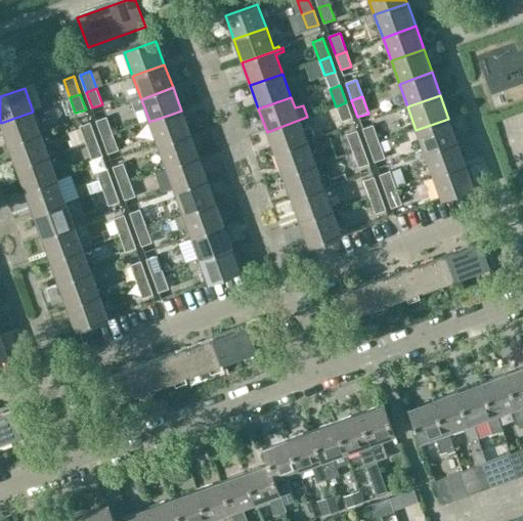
[(352,119),(346,102),(336,106),(342,122),(352,119)]
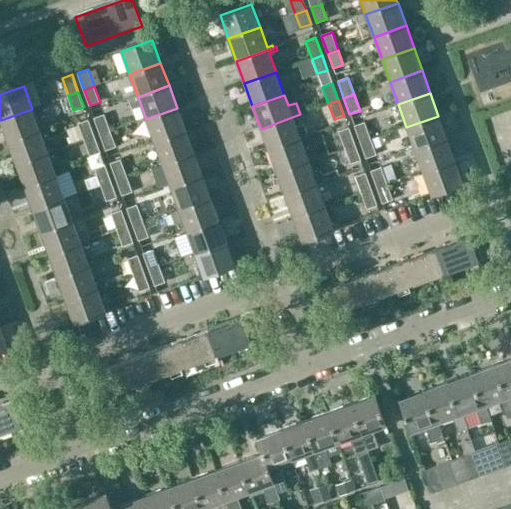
[(177,108),(146,119),(154,142),(185,131),(177,108)]
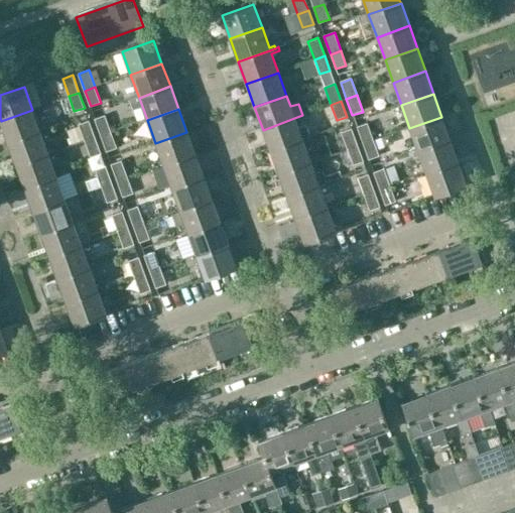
[(1,121),(9,144),(40,133),(32,110),(1,121)]
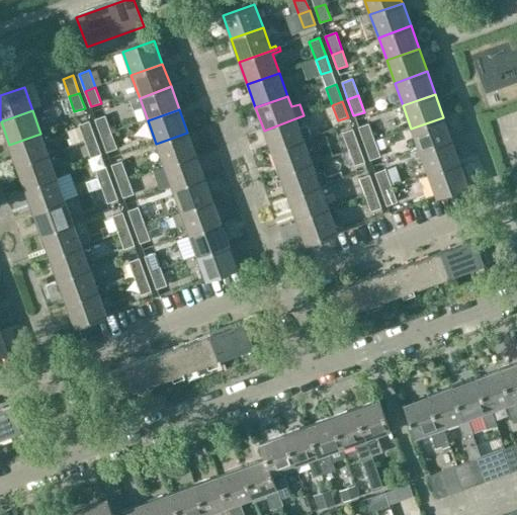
[(95,120),(101,138),(112,134),(106,116),(95,120)]
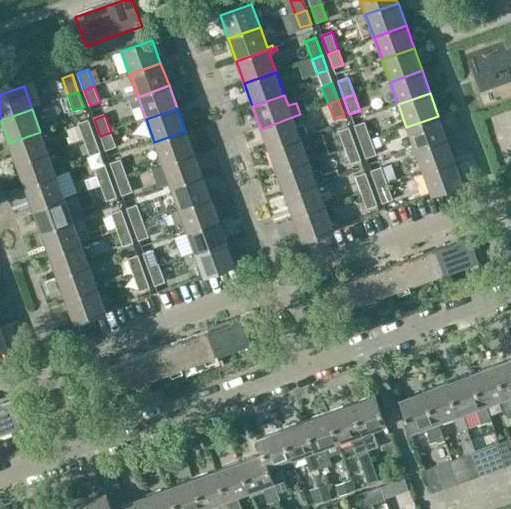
[(438,116),(406,127),(414,150),(446,138),(438,116)]
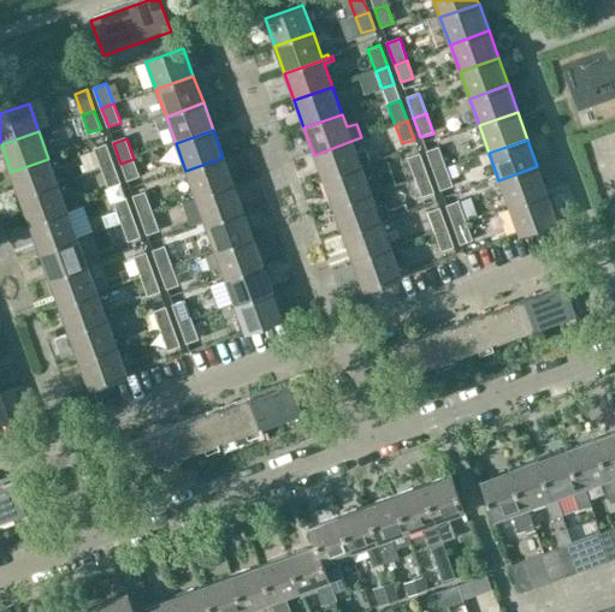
[(356,154),(352,141),(314,155),(324,182),(361,168),(371,165),(366,150),(356,154)]
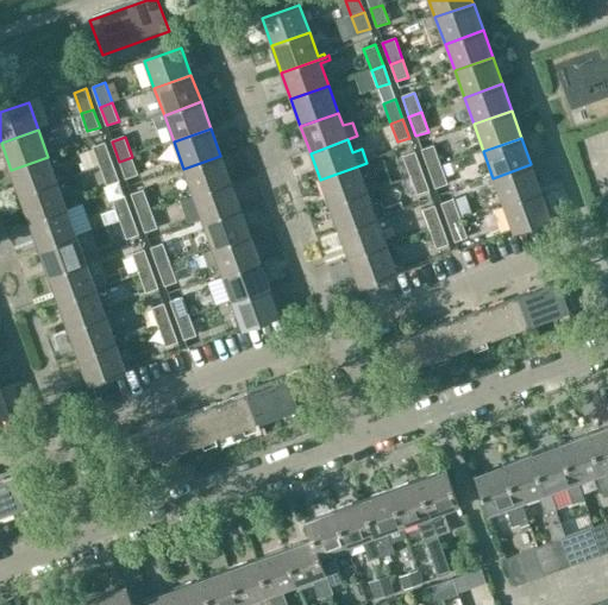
[(93,147),(101,169),(113,164),(105,144),(93,147)]
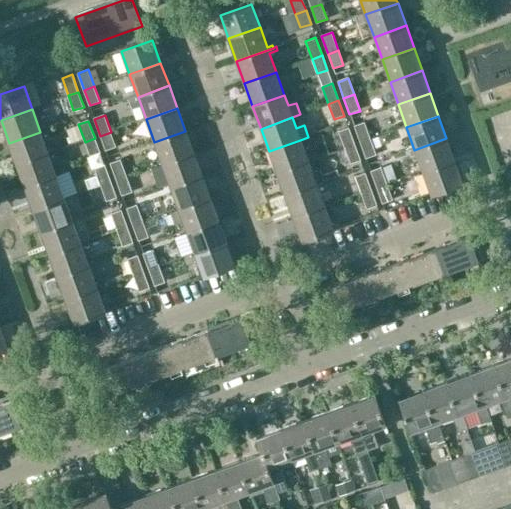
[(354,128),(360,145),(370,141),(365,124),(354,128)]
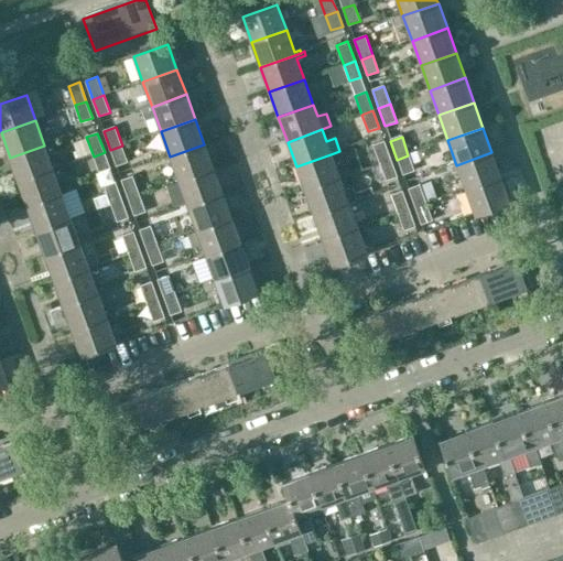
[(374,147),(380,165),(391,162),(385,143),(374,147)]
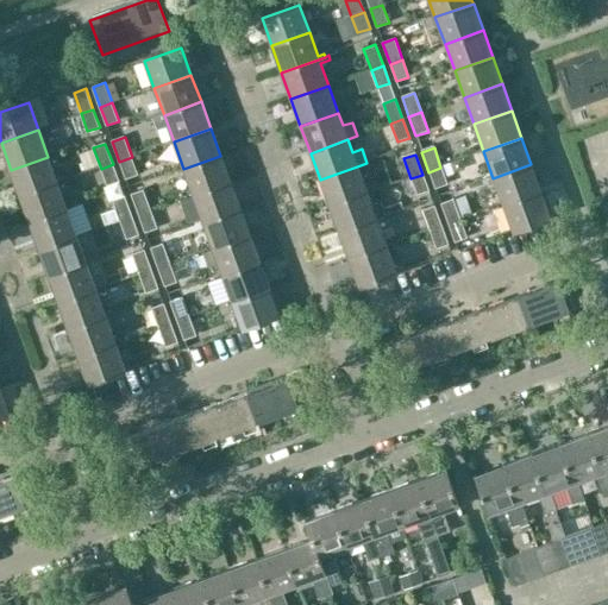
[(230,182),(220,156),(183,169),(193,195),(230,182)]
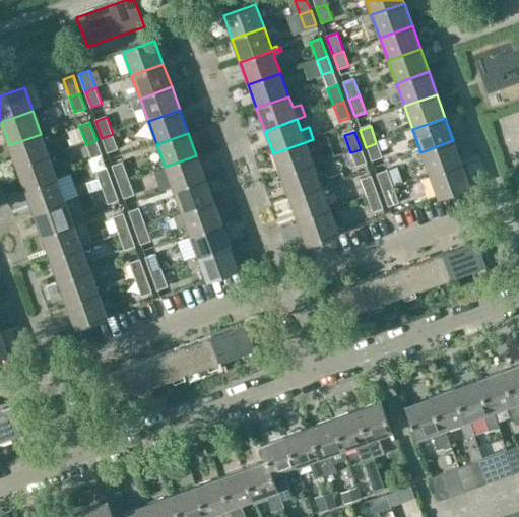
[(9,145),(17,169),(49,156),(41,134),(9,145)]
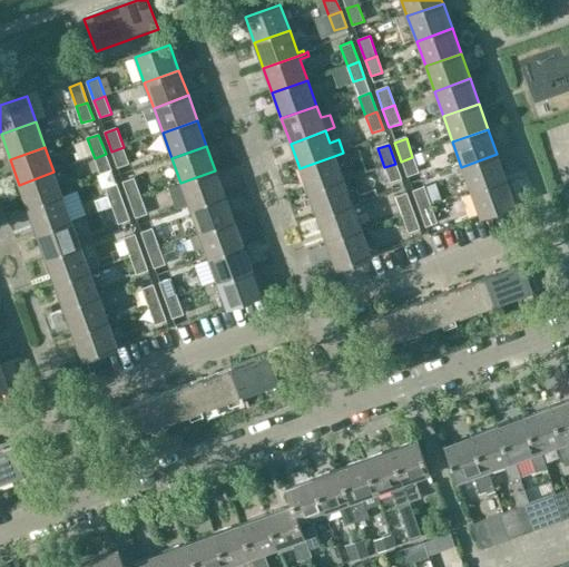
[(129,165),(124,147),(111,152),(118,168),(129,165)]
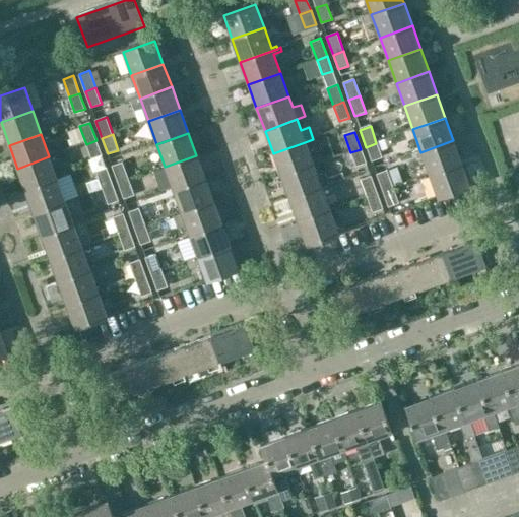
[(102,155),(96,140),(86,144),(91,159),(102,155)]
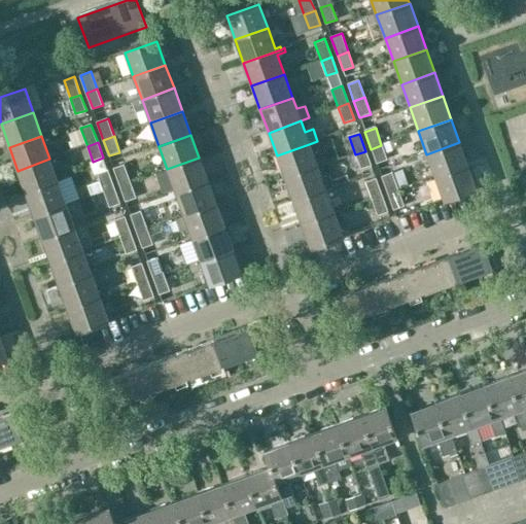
[(467,166),(459,142),(426,154),(434,177),(467,166)]
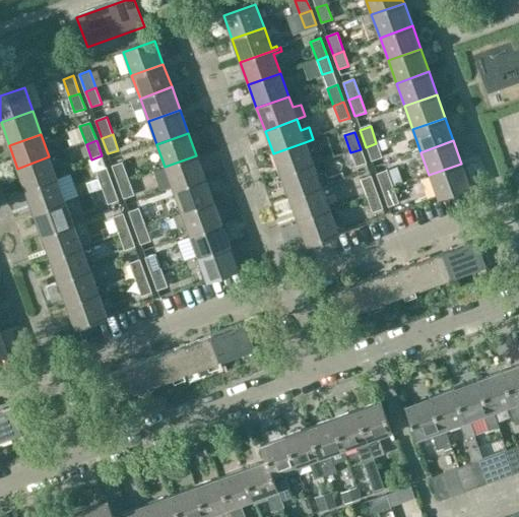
[(385,141),(377,144),(380,154),(388,151),(385,141)]
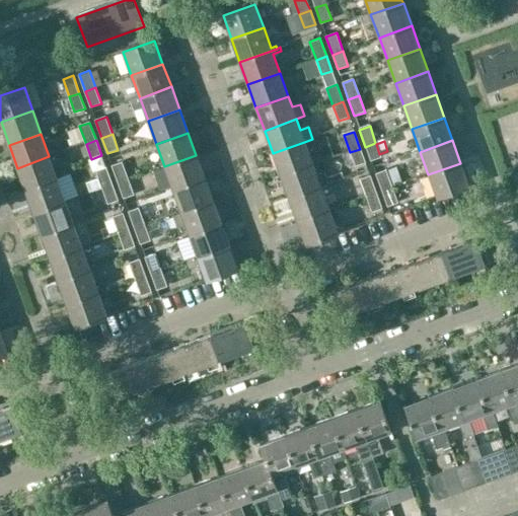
[(304,142),(273,153),(281,176),(313,164),(304,142)]
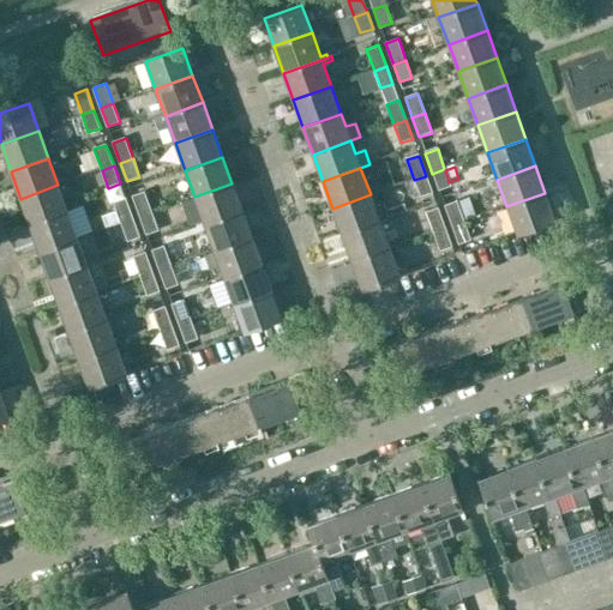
[(445,170),(444,169),(432,174),(439,192),(451,188),(449,182),(445,170)]
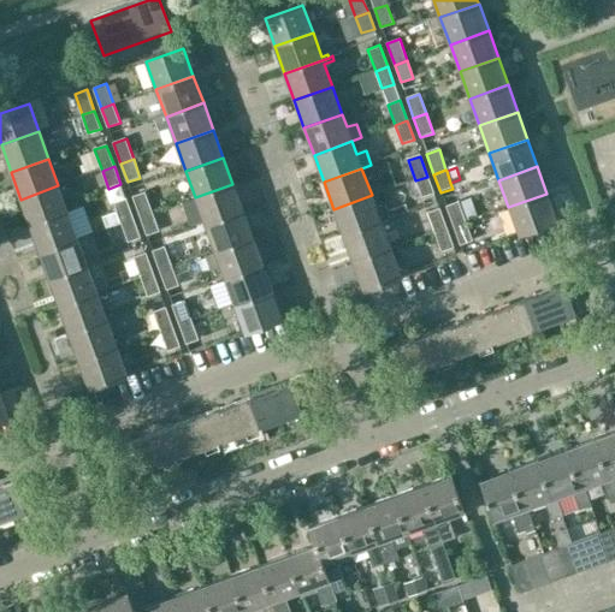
[(435,195),(427,177),(415,180),(421,200),(435,195)]
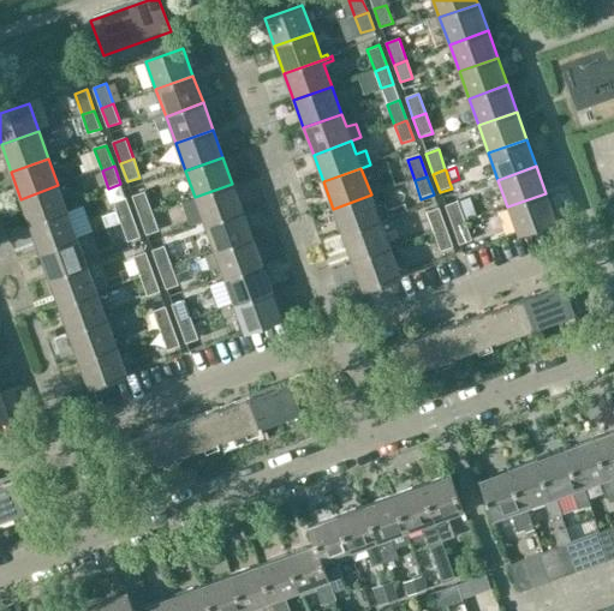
[(242,211),(232,184),(195,197),(204,225),(242,211)]
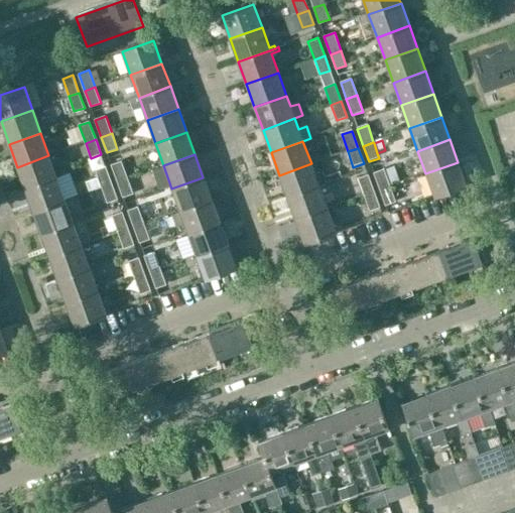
[(17,167),(25,189),(57,178),(48,155),(17,167)]
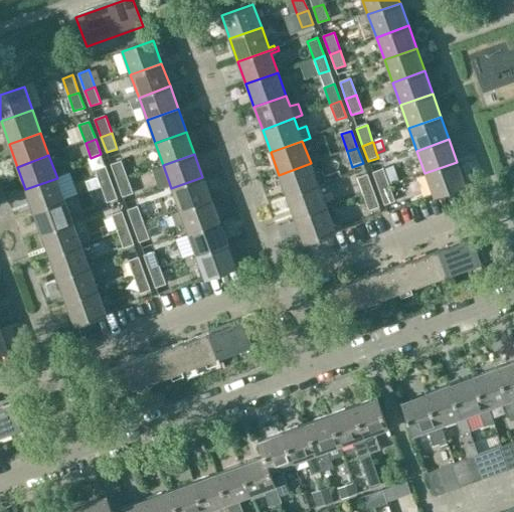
[(112,166),(118,182),(128,178),(122,162),(112,166)]
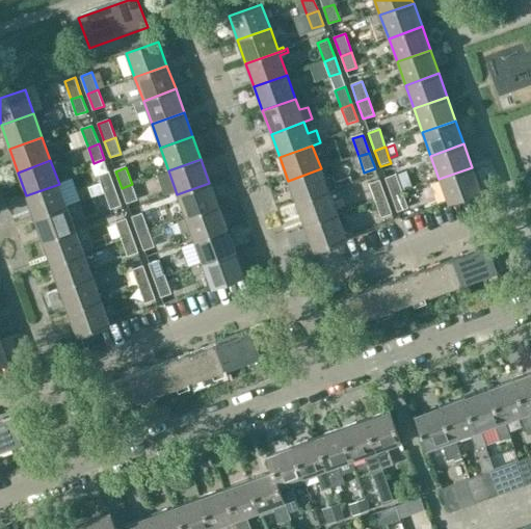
[(480,191),(472,167),(439,179),(447,204),(480,191)]
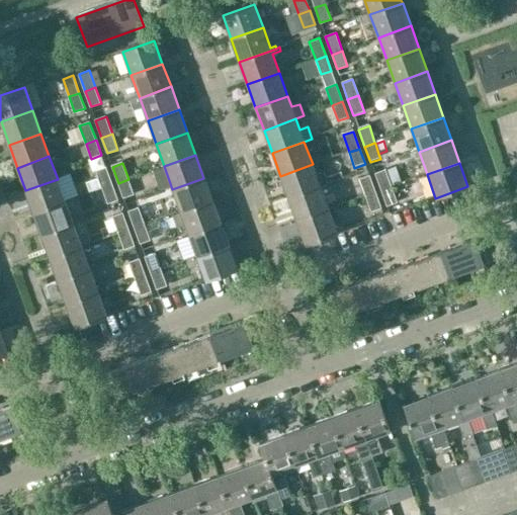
[(288,198),(321,187),(328,184),(324,172),(316,175),(313,164),(280,176),(288,198)]
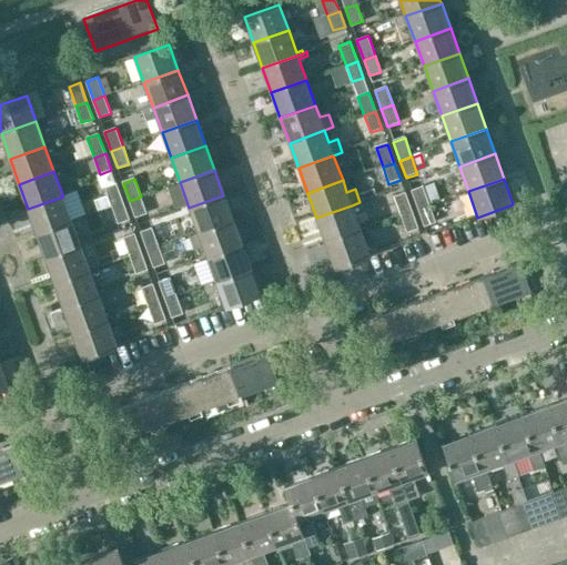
[(107,194),(111,207),(122,202),(117,185),(105,189),(107,194)]
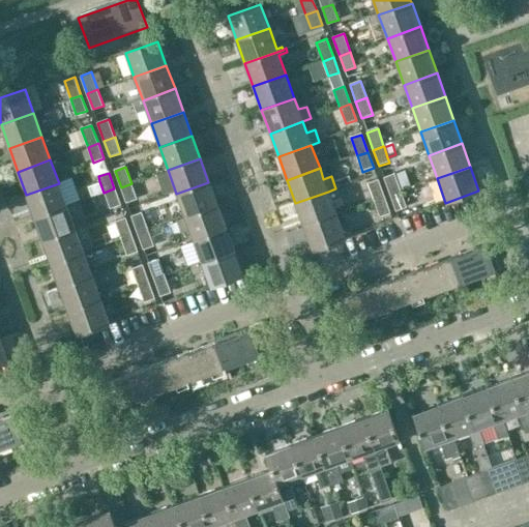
[(384,180),(389,196),(401,193),(394,177),(384,180)]
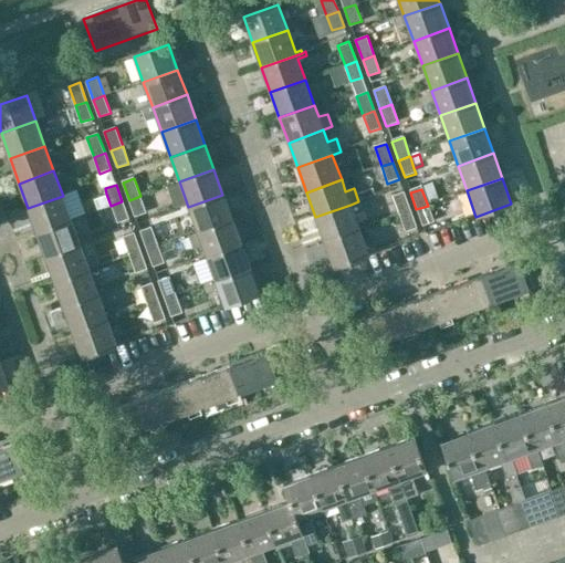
[(106,194),(95,198),(98,209),(111,206),(106,194)]
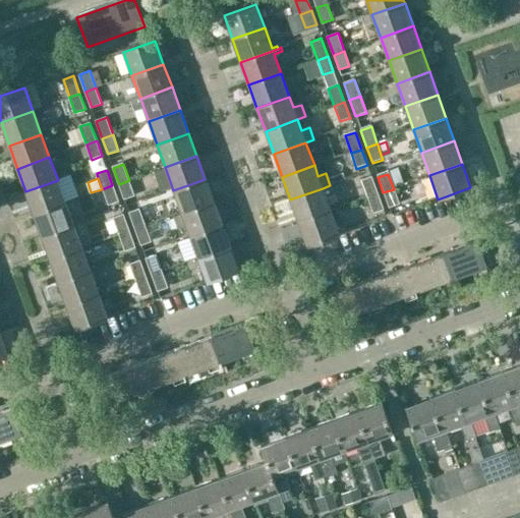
[(213,202),(205,179),(173,190),(181,213),(213,202)]
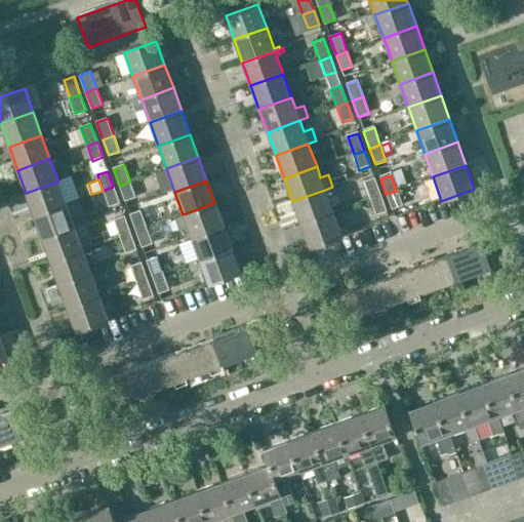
[(364,185),(370,199),(380,196),(375,181),(364,185)]
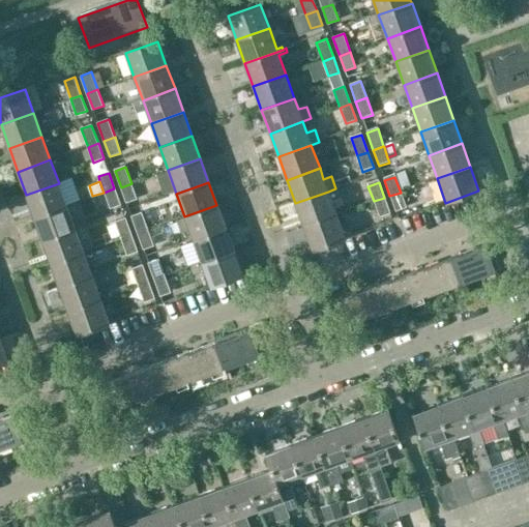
[(26,195),(35,218),(67,207),(59,183),(26,195)]
